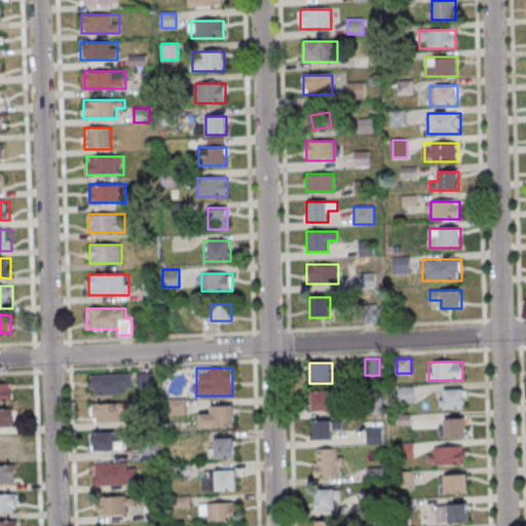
[(89,374),(89,395),(134,395),(134,374),(89,374)]
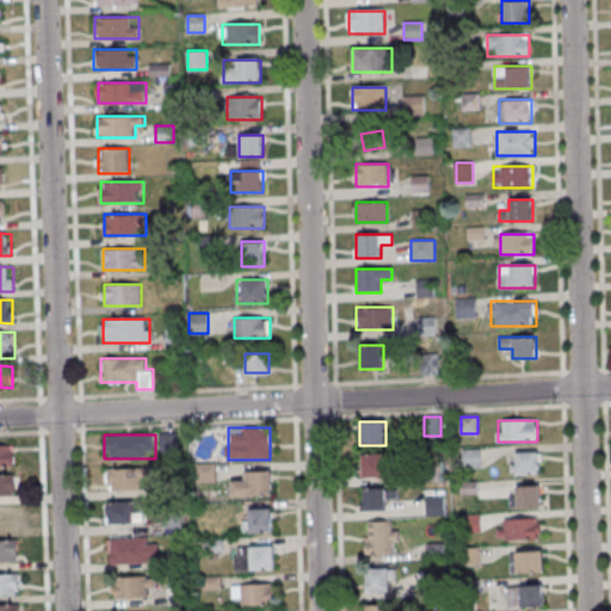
[(0,467),(14,467),(14,446),(0,445),(0,467)]
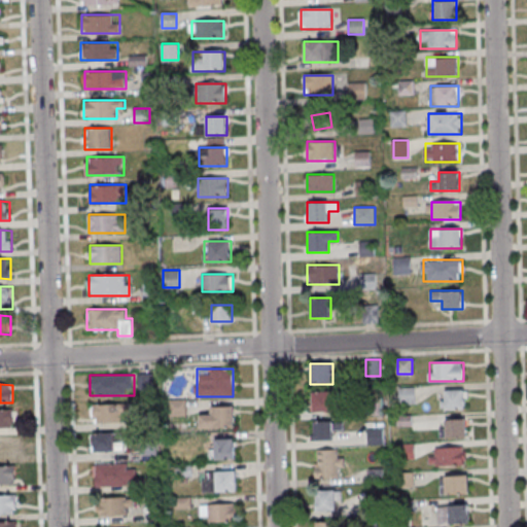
[(399,387),(399,403),(414,403),(414,387),(399,387)]
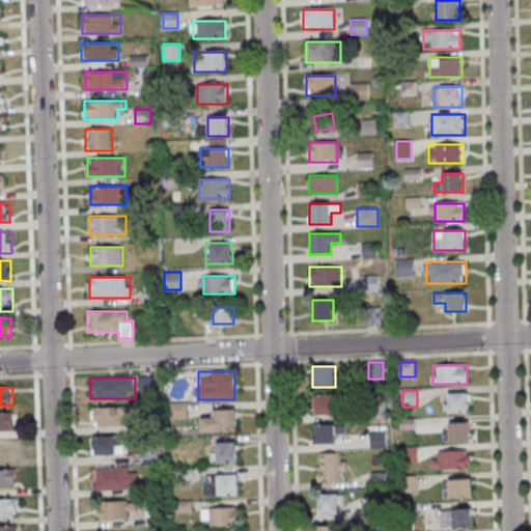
[(444,392),(444,412),(468,412),(468,392),(444,392)]
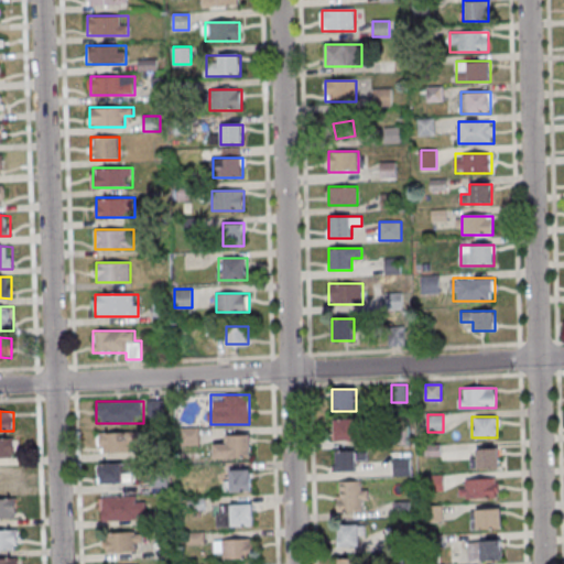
[(334,441),(358,441),(358,419),(334,419),(334,441)]
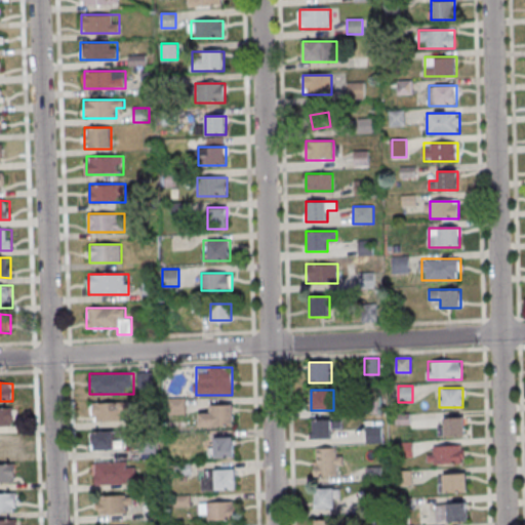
[(91,403),(91,419),(124,419),(124,403),(91,403)]
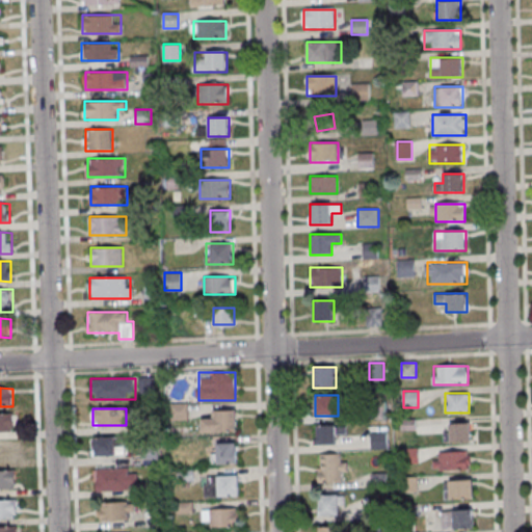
[(213,410),(213,421),(202,421),(202,432),(236,432),(236,410),(213,410)]
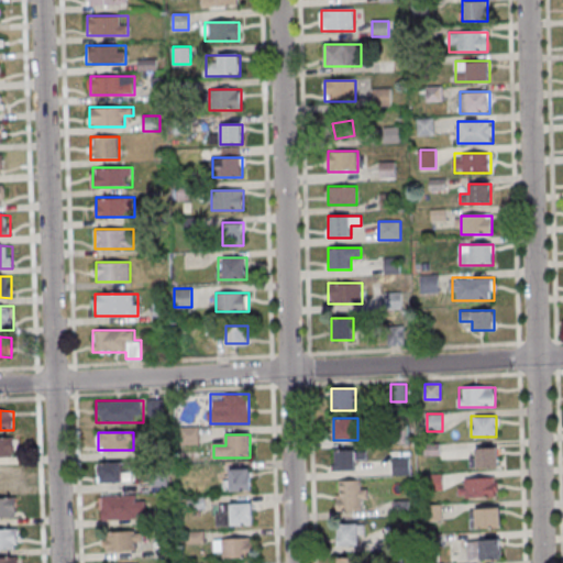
[(14,438),(0,437),(0,457),(14,457),(14,438)]
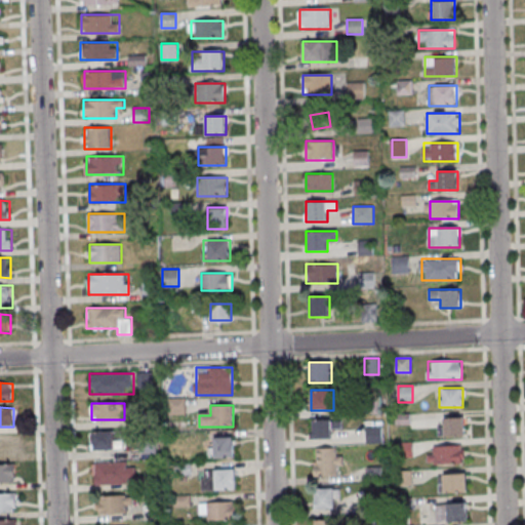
[(463,417),(443,417),(443,436),(463,436),(463,417)]
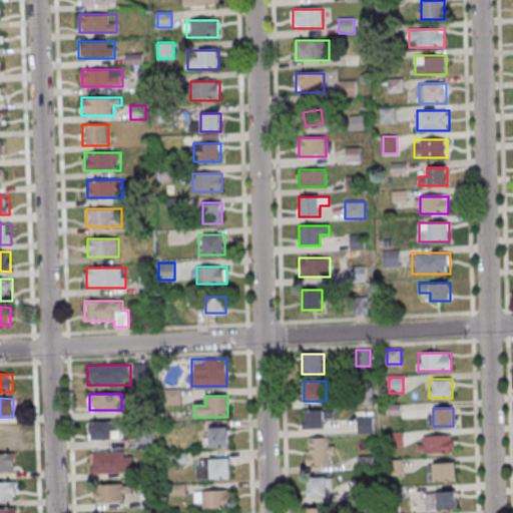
[(305,410),(305,428),(325,428),(325,418),(333,418),(333,410),(305,410)]
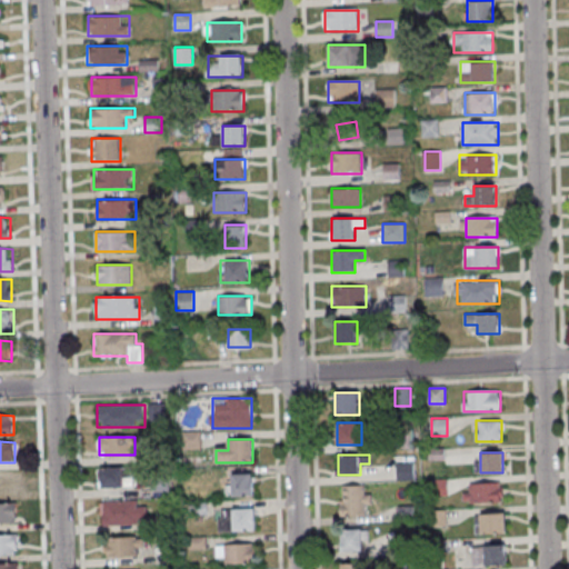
[(395,480),(412,480),(412,465),(395,465),(395,480)]
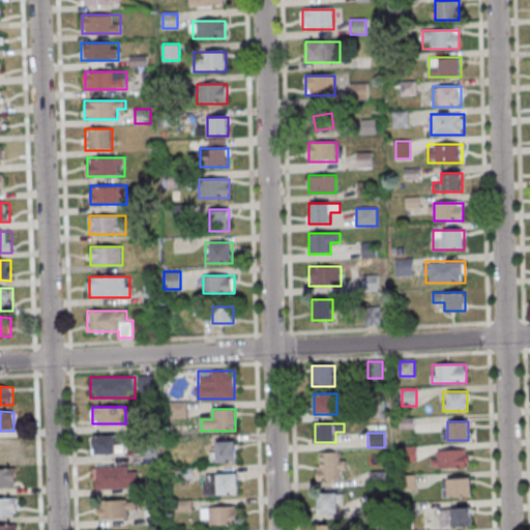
[(122,454),(122,435),(93,435),(93,454),(122,454)]
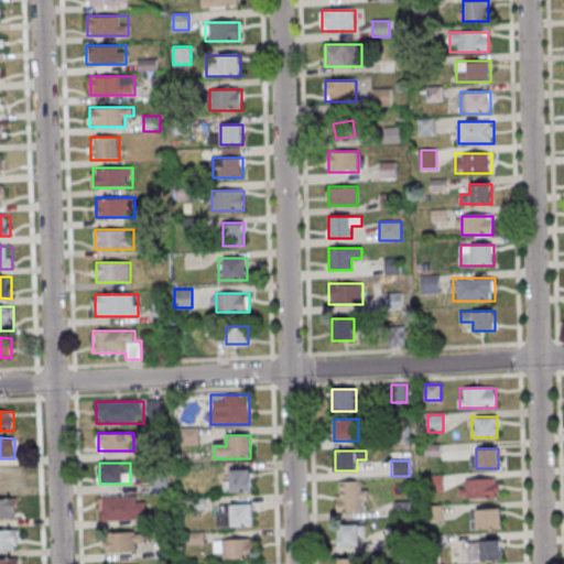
[(0,487),(18,488),(18,467),(0,467),(0,487)]
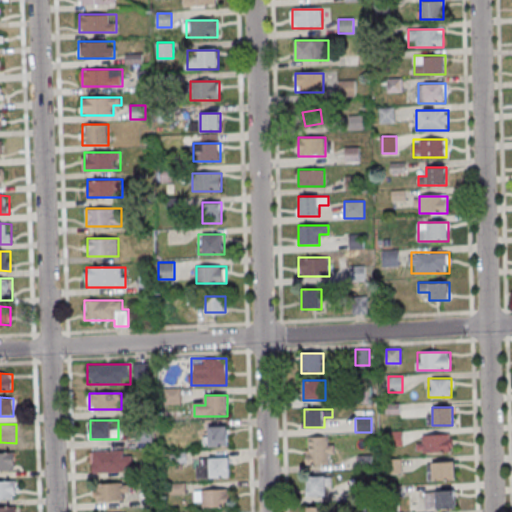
[(204,426),(204,446),(229,446),(229,426),(204,426)]
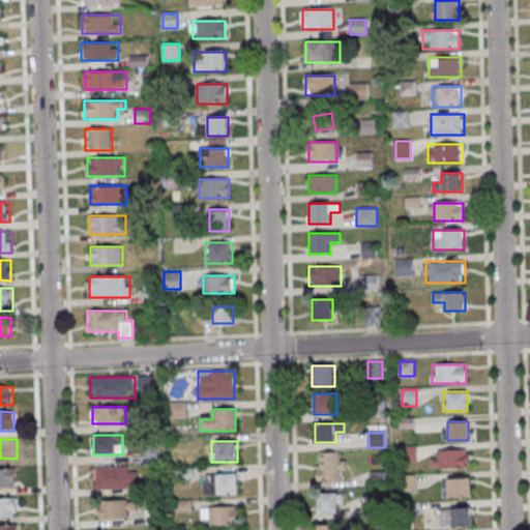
[(436,468),(469,468),(469,449),(436,449),(436,468)]
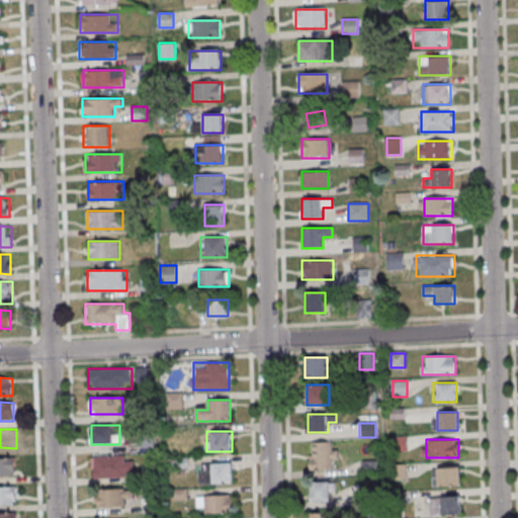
[(311,469),(337,469),(337,442),(311,442),(311,469)]
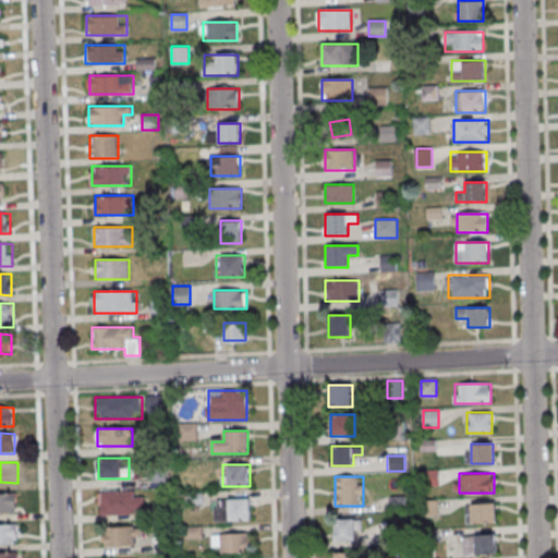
[(144,490),(100,490),(100,514),(144,514),(144,490)]
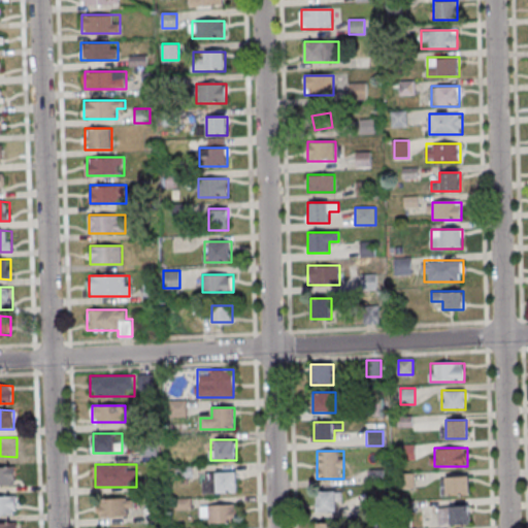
[(0,486),(17,486),(17,466),(0,466),(0,486)]
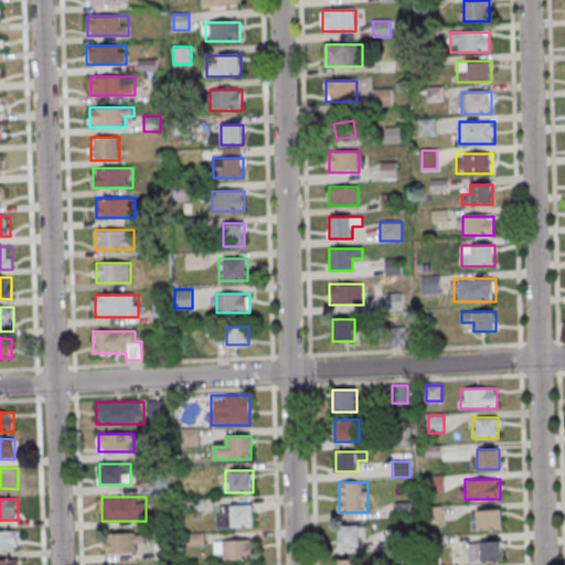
[(217,526),(253,526),(253,504),(217,504),(217,526)]
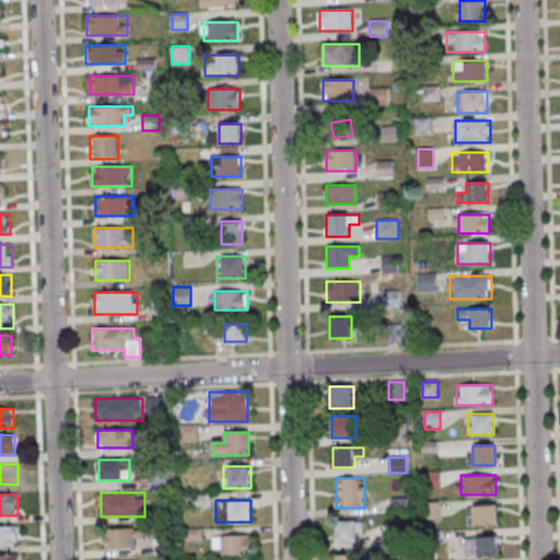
[(473,505),(473,525),(499,525),(499,505),(473,505)]
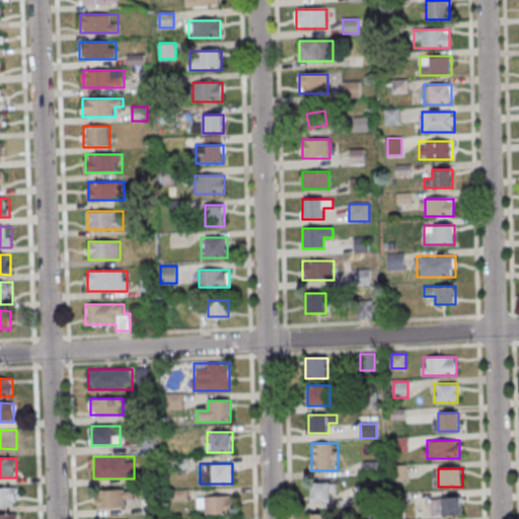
[(312,503),(332,503),(332,483),(312,483),(312,503)]
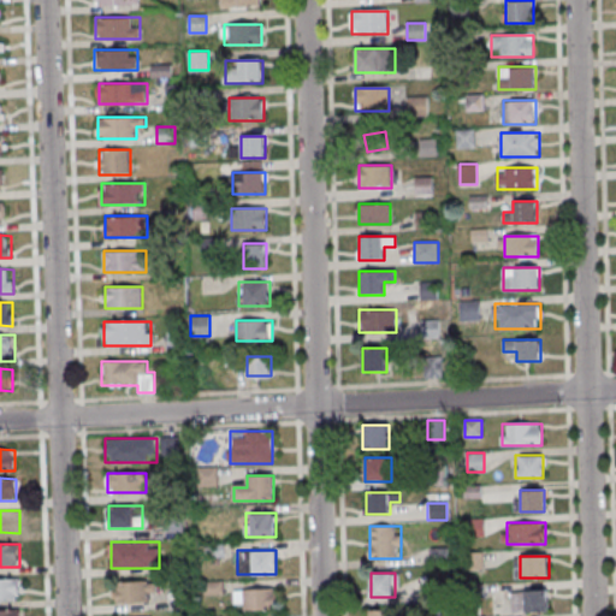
[(0,599),(21,599),(21,579),(0,578),(0,599)]
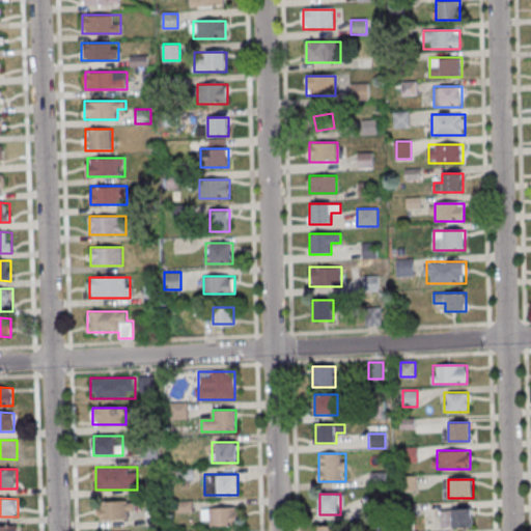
[(100,520),(135,520),(135,501),(100,501),(100,520)]
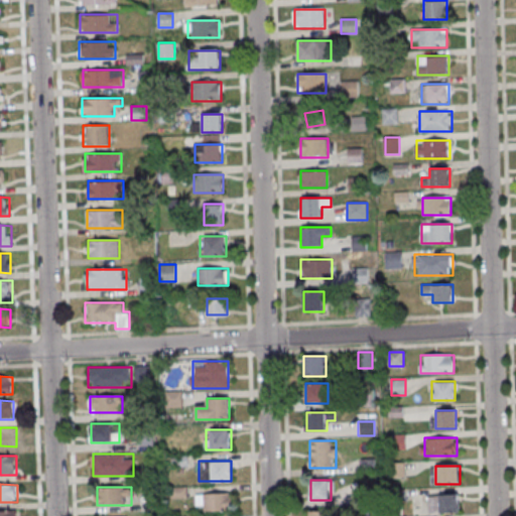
[(232,511),(232,493),(197,494),(197,511),(232,511)]
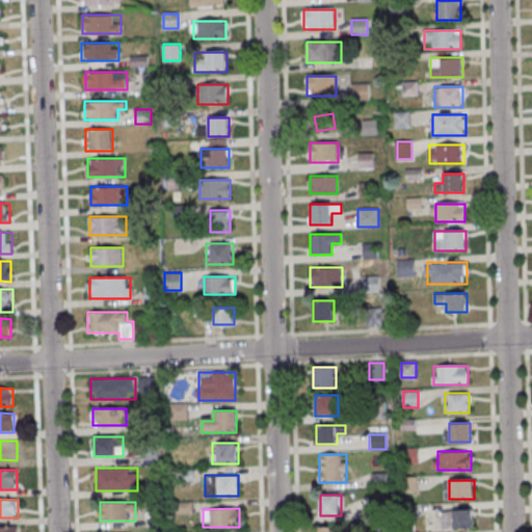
[(442,530),(474,529),(474,510),(441,510),(442,530)]
